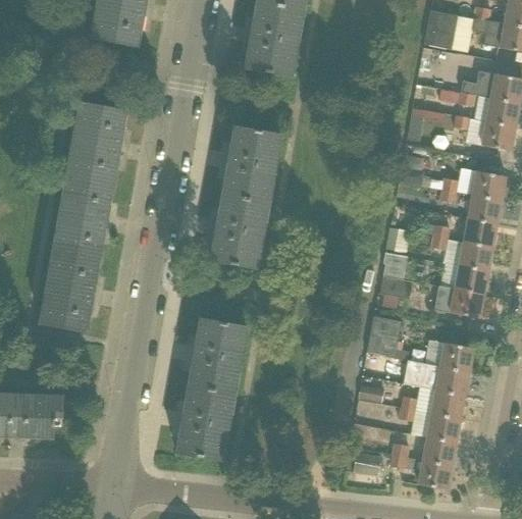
[(137,46),(140,30),(145,0),(97,0),(93,22),(98,23),(95,37),(92,37),(93,35),(91,35),(91,38),(137,46)]
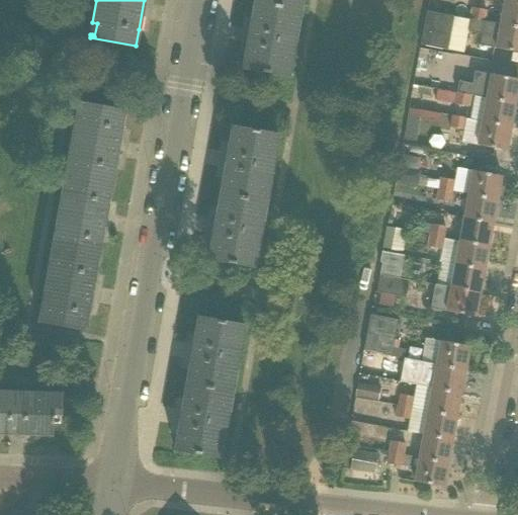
[(255,0),(255,1),(294,8),(295,0),(255,0)]
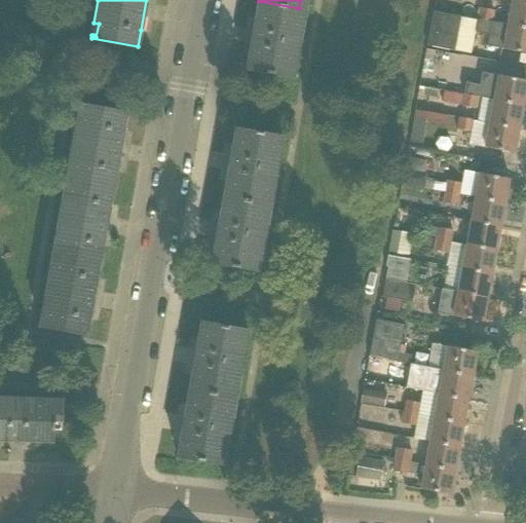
[(525,1),(519,0),(513,0),(508,23),(525,26),(525,1)]
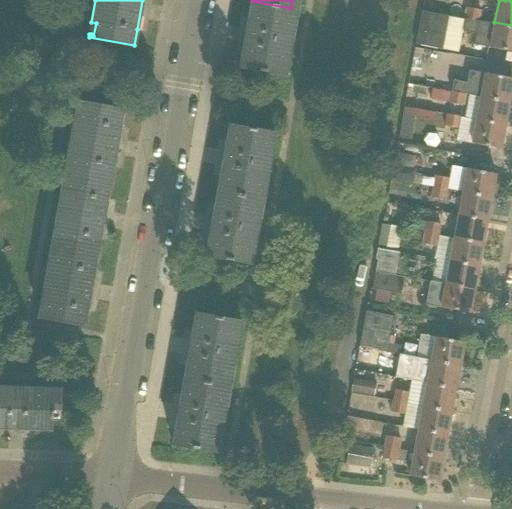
[(252,1),(243,52),(240,67),(280,74),(282,60),(287,61),(294,24),(289,23),(291,8),(252,1)]
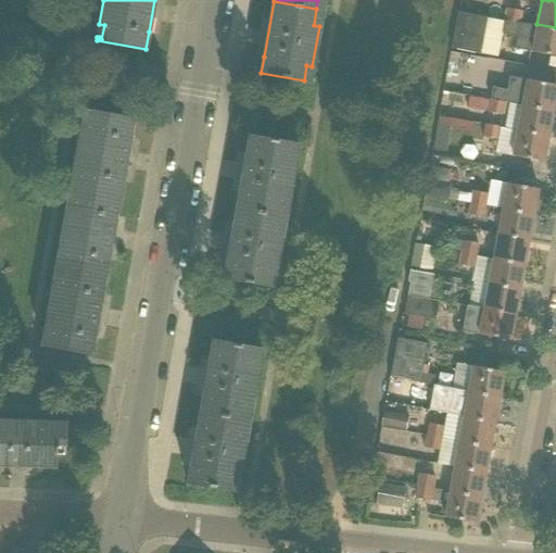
[(504,19),(520,21),(522,9),(506,5),(504,19)]
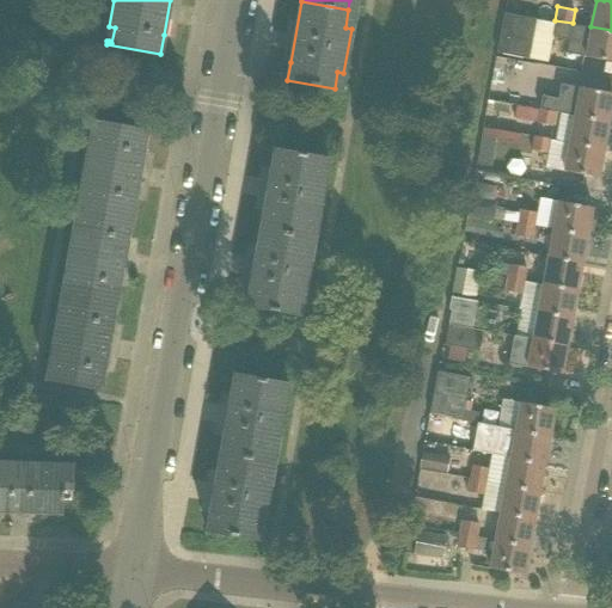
[(538,18),(506,12),(499,50),(531,57),(538,18)]
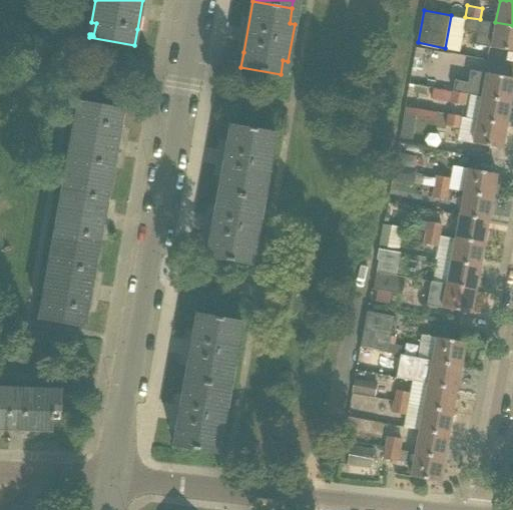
[(480,19),(465,17),(463,28),(477,30),(477,32),(475,43),(491,46),(512,49),(512,25),(495,22),(480,19)]
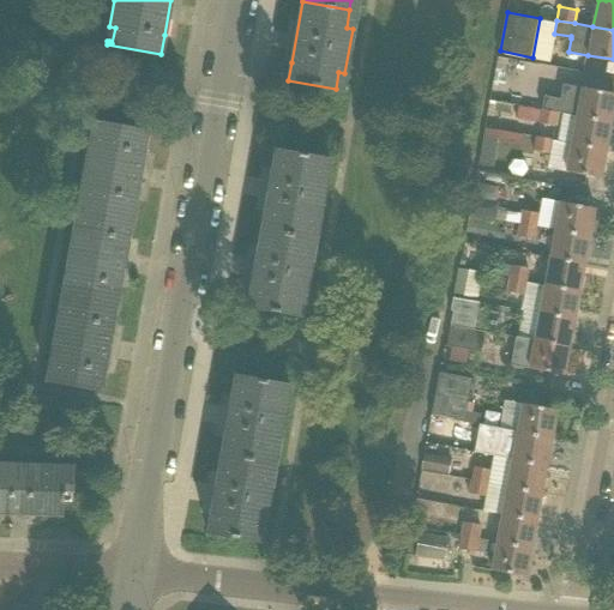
[(611,120),(613,102),(613,91),(563,82),(560,97),(543,94),(541,107),(559,110),(576,113),(576,114),(611,120)]
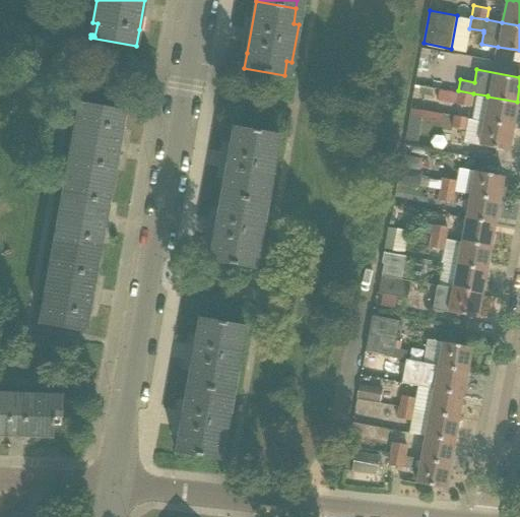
[(458,90),(455,102),(471,105),(472,98),(473,93),(458,90)]
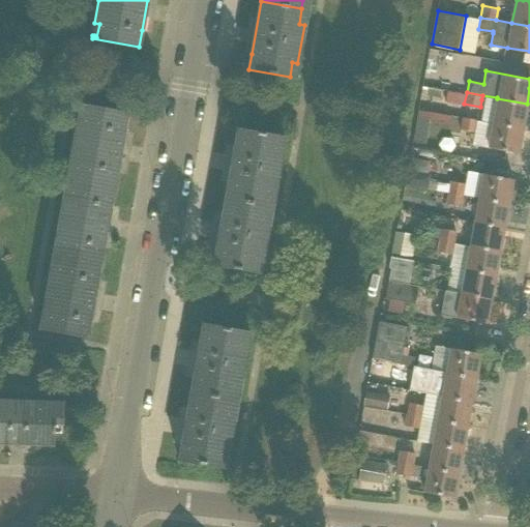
[(523,127),(527,104),(497,98),(493,122),(523,127)]
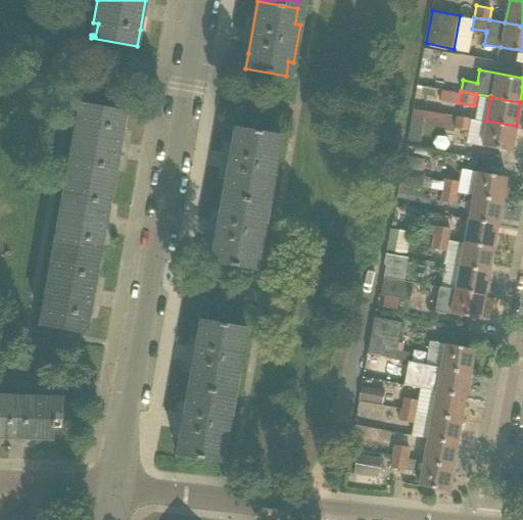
[(112,184),(123,127),(126,110),(84,103),(82,119),(76,117),(68,161),(74,162),(70,177),(112,184)]
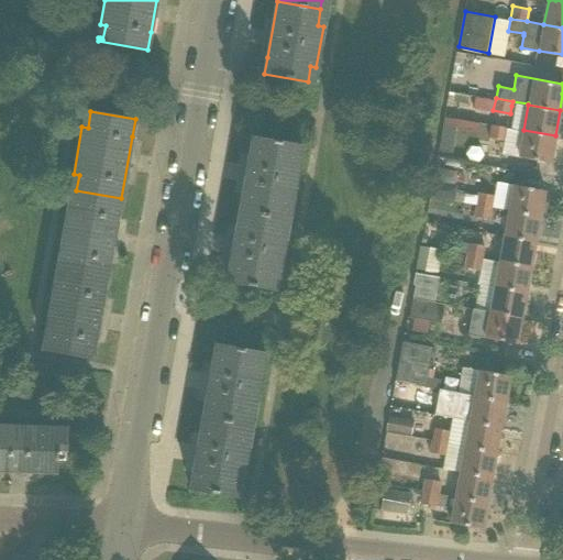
[(505,139),(508,127),(490,123),(489,135),(505,139)]
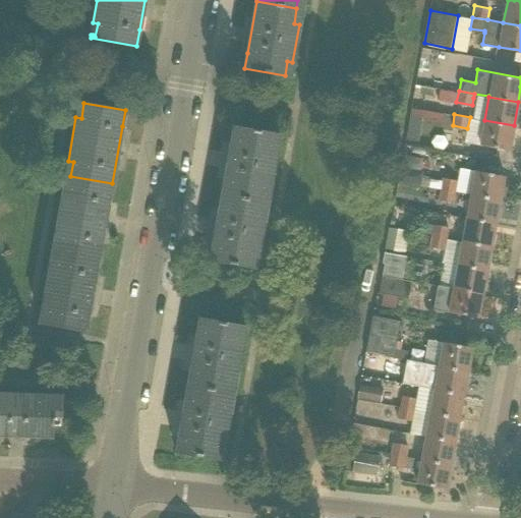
[(479,144),(510,150),(514,125),(484,120),(479,144)]
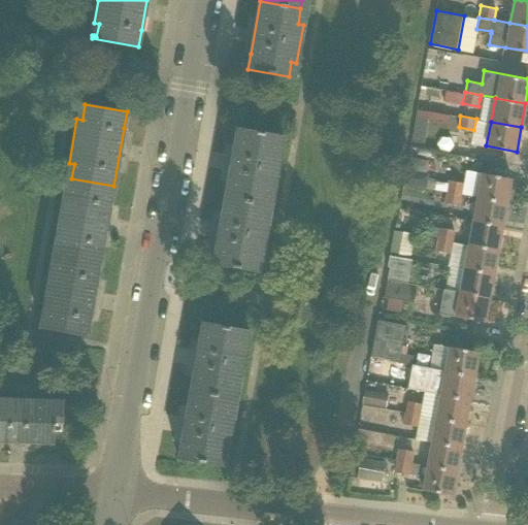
[(237,128),(235,142),(225,195),(266,202),(269,189),(273,189),(281,150),(275,149),(278,134),(237,128)]
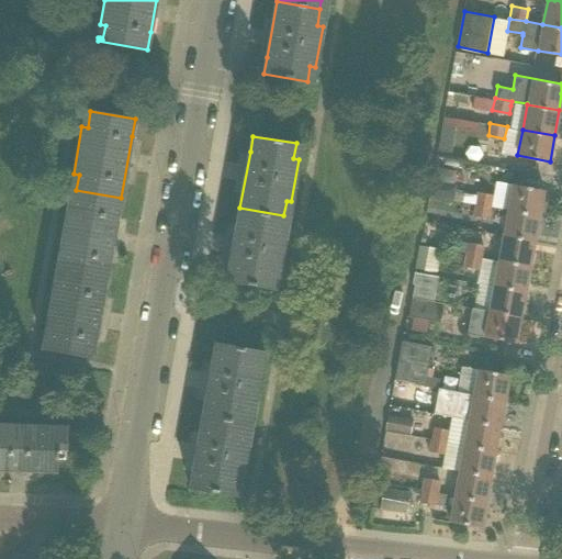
[(451,152),(453,138),(439,136),(437,149),(451,152)]
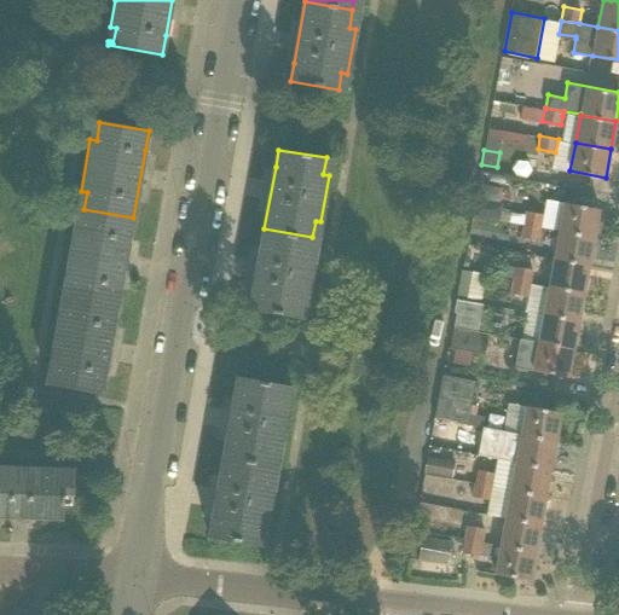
[(476,197),(473,214),(501,219),(502,209),(503,202),(476,197)]
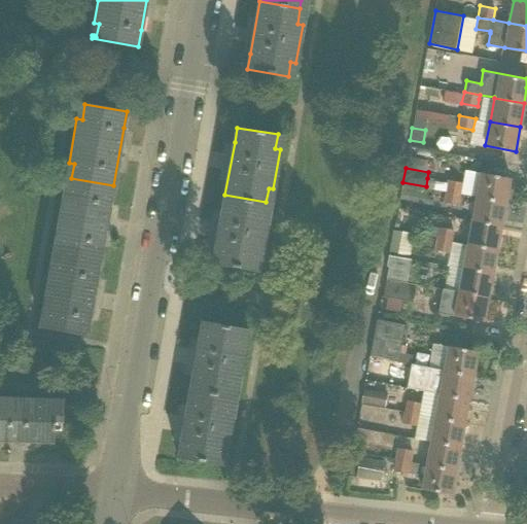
[(480,172),(480,174),(476,196),(506,201),(511,177),(480,172)]
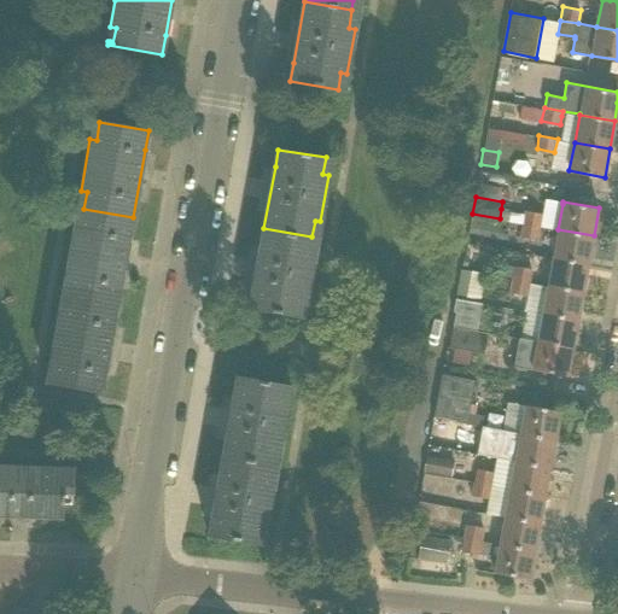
[(117,305),(129,237),(133,217),(83,209),(81,228),(75,227),(65,279),(71,280),(69,297),(117,305)]
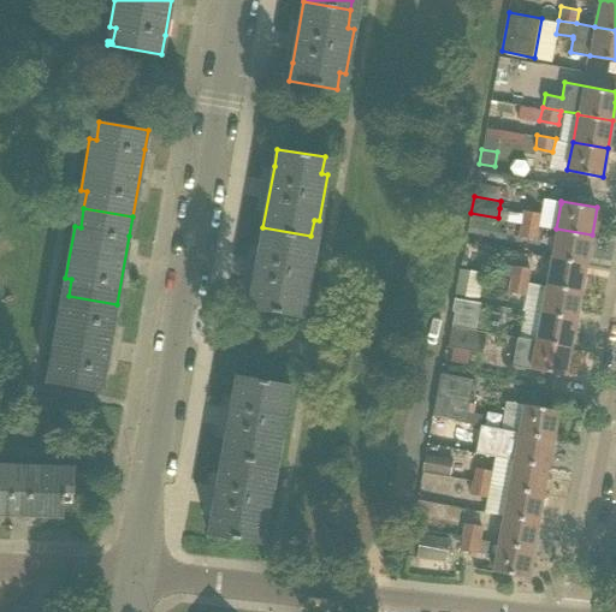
[(521,221),(522,212),(499,208),(498,218),(511,220),(521,221)]
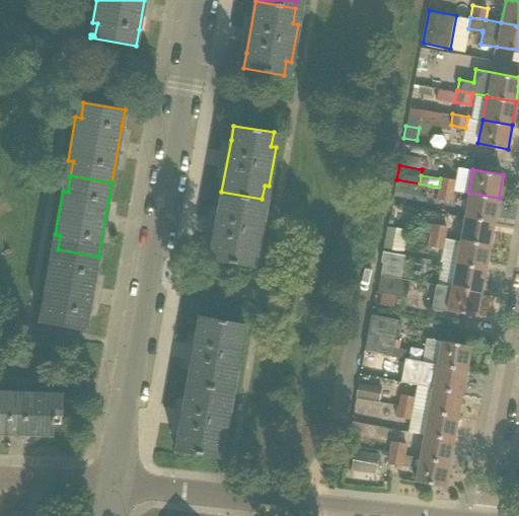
[(454,190),(456,178),(441,176),(440,178),(439,187),(454,190)]
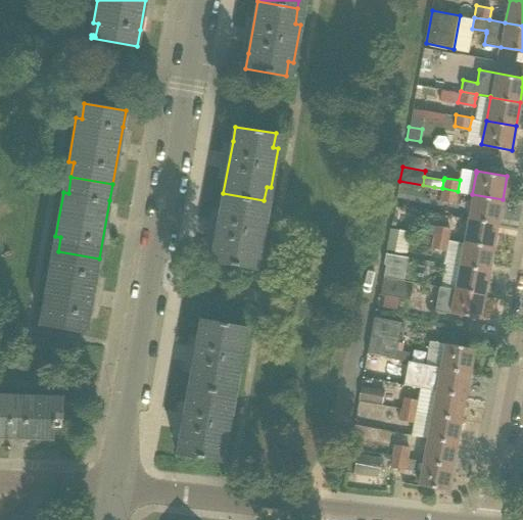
[(458,191),(442,188),(440,199),(456,202),(458,191)]
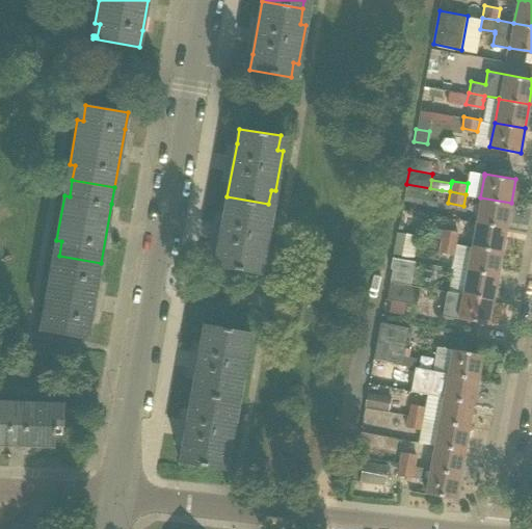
[(227,196),(217,249),(215,265),(256,272),(259,259),(264,260),(270,220),(266,219),(268,204),(227,196)]
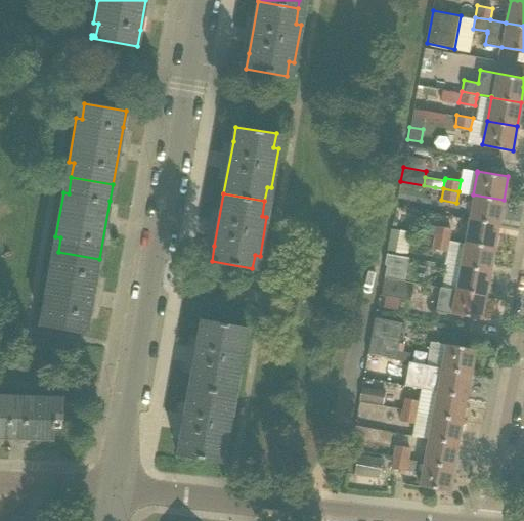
[(504,200),(473,194),(469,218),(498,223),(504,200)]
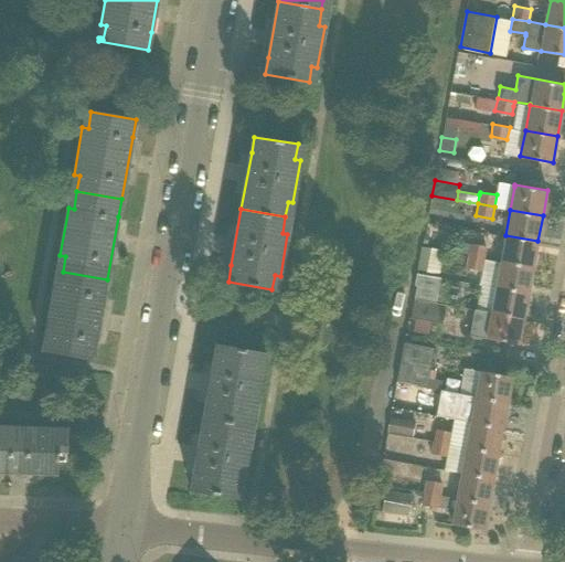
[(505,235),(500,261),(533,267),(537,241),(505,235)]
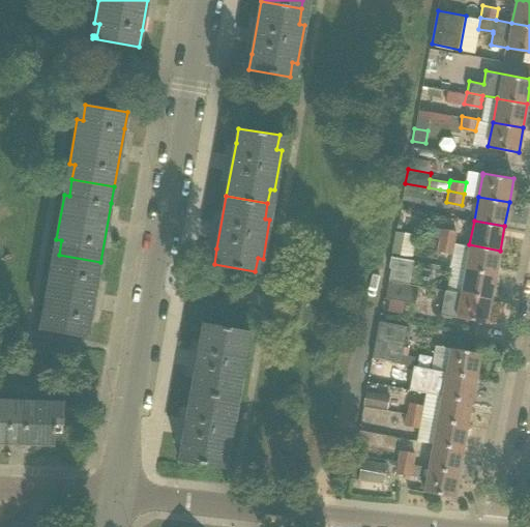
[(428,235),(440,237),(442,227),(430,225),(428,235)]
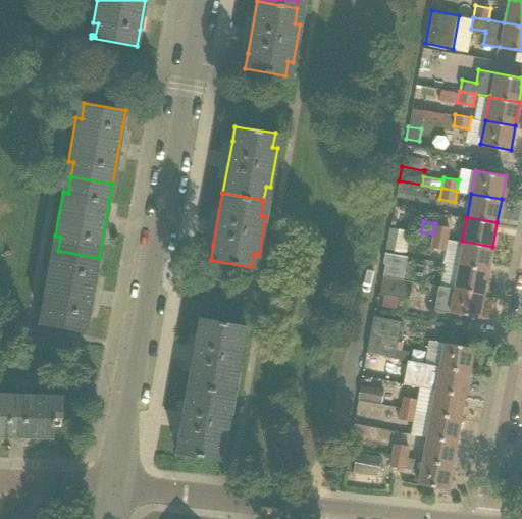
[(433,234),(432,236),(448,238),(450,226),(435,223),(433,234)]
